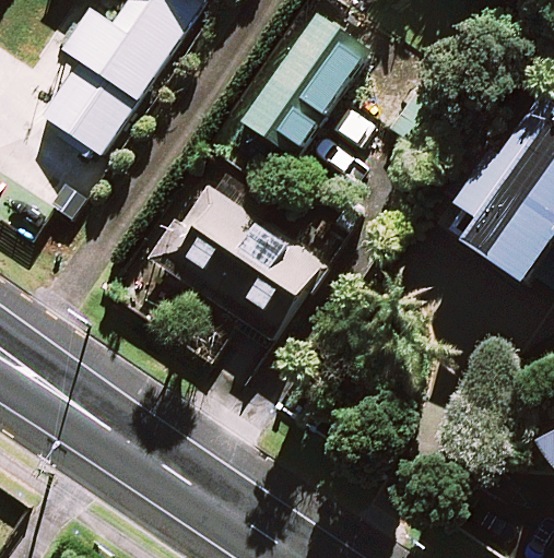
[(204,0),(96,0),(62,52),(79,63),(40,121),(98,159),(204,0)]
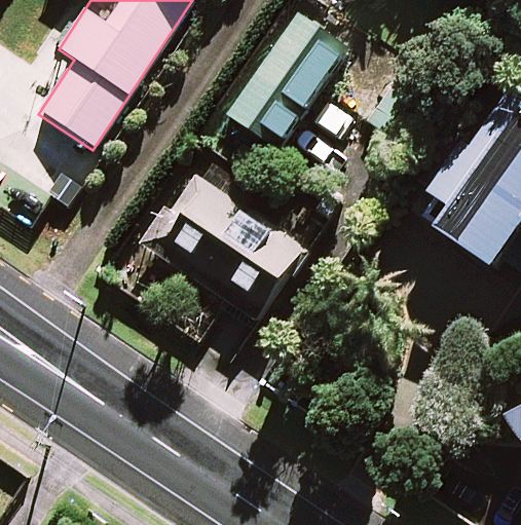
[(349,46),(292,9),(225,114),(283,150),(349,46)]
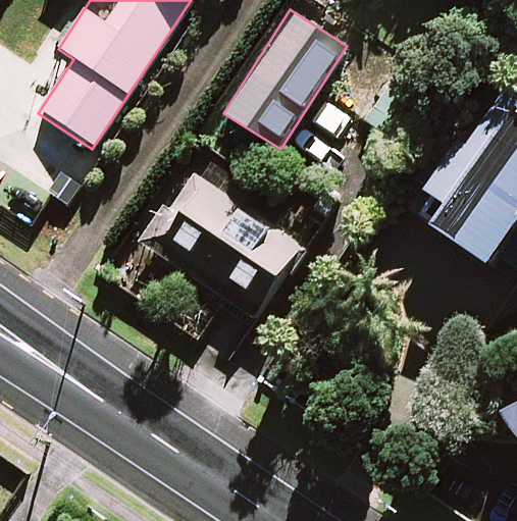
[(516,84),(511,81),(465,148),(449,137),(415,186),(449,209),(437,225),(500,267),(516,242),(516,84)]
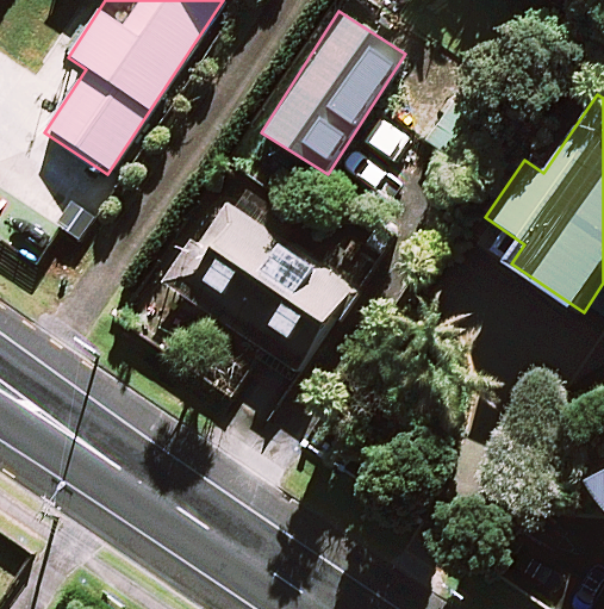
[(357,289),(226,199),(163,291),(296,381),(357,289)]
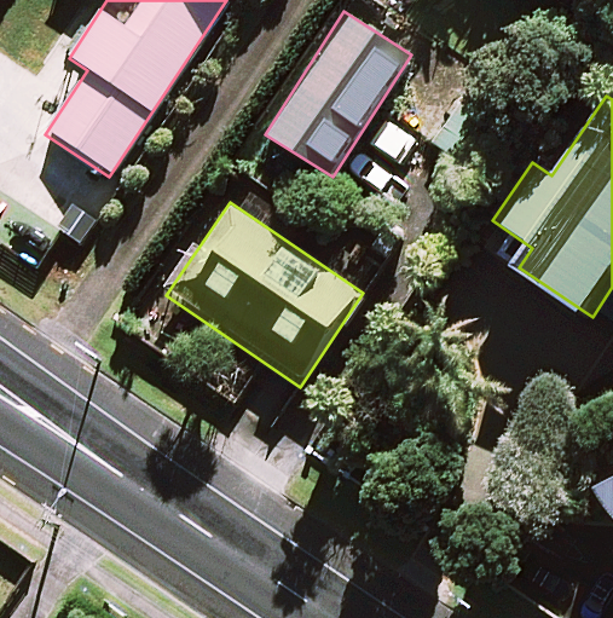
[(612,487),(602,495),(606,498),(609,503),(612,508),(612,487)]
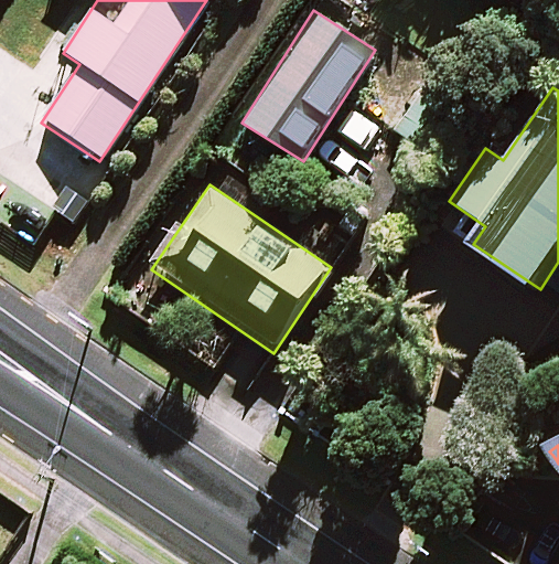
All buildings are outlined.
